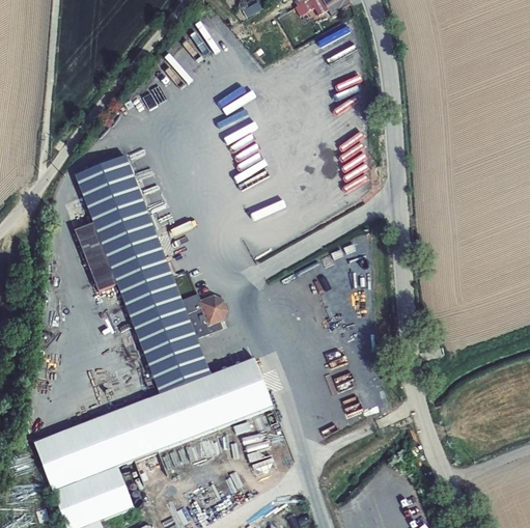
[(242,8),(246,16),(261,6),(258,0),(255,0),(242,8)]
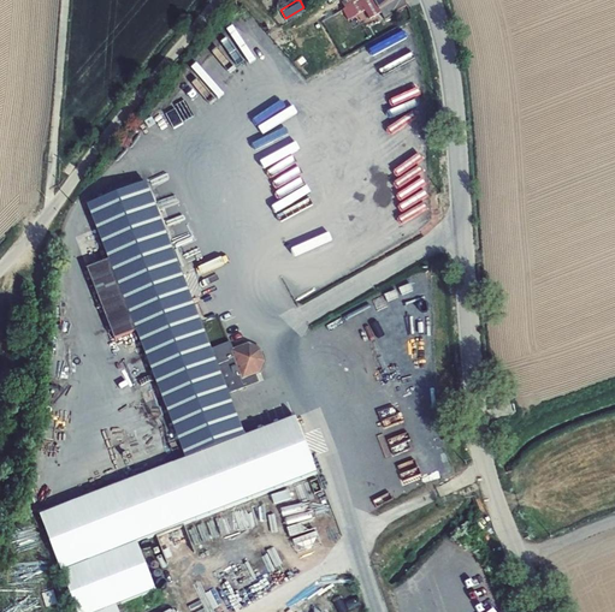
[(390,0),(378,6),(374,0),(354,0),(342,7),(347,16),(364,6),(368,16),(380,9),(384,17),(394,11),(392,10),(406,3),(404,0),(390,0)]
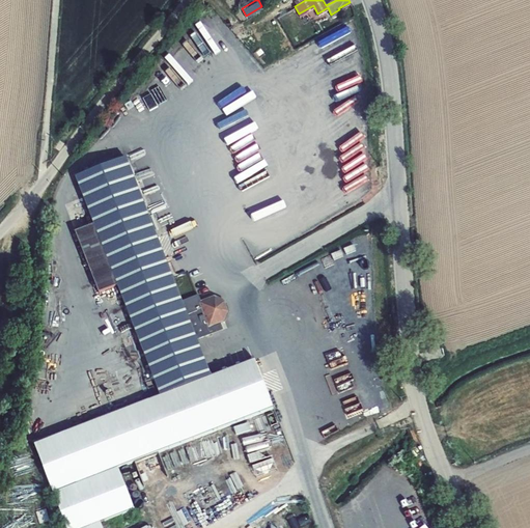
[(133,153),(75,174),(92,220),(74,228),(98,289),(116,281),(160,392),(211,373),(196,336),(222,327),(220,321),(224,320),(228,309),(224,298),(214,293),(200,299),(197,292),(182,299),(171,274),(180,271),(173,251),(164,254),(155,228),(161,225),(152,204),(158,203),(149,185),(139,188),(135,177),(141,175),(133,153)]
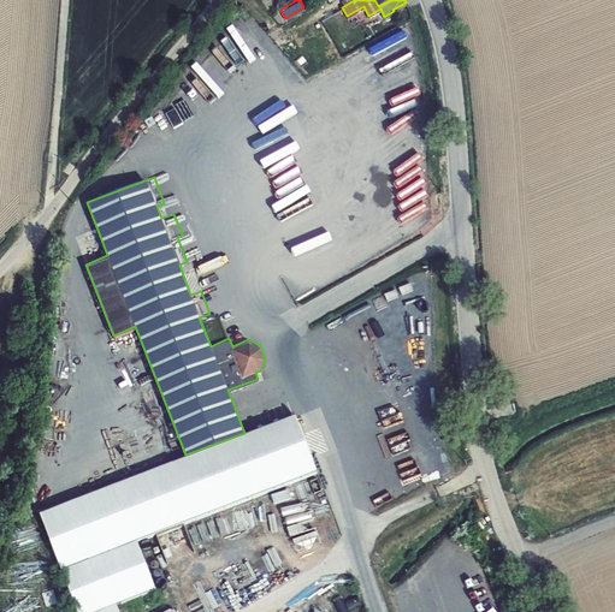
[(184,456),(39,511),(77,611),(119,611),(116,601),(154,587),(136,539),(317,469),(295,414),(244,433),(185,455),(184,456)]
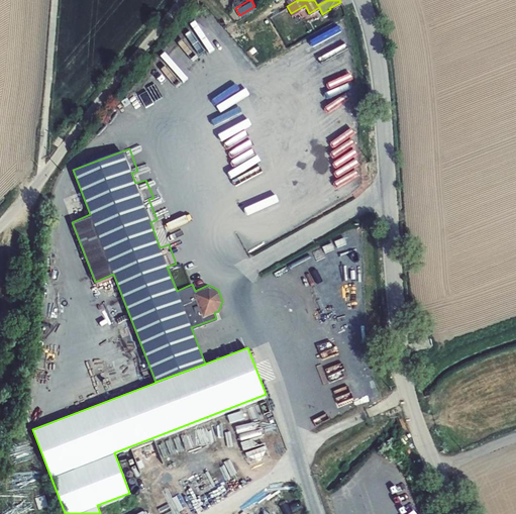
[(45,349),(34,348),(32,366),(43,367),(45,349)]
